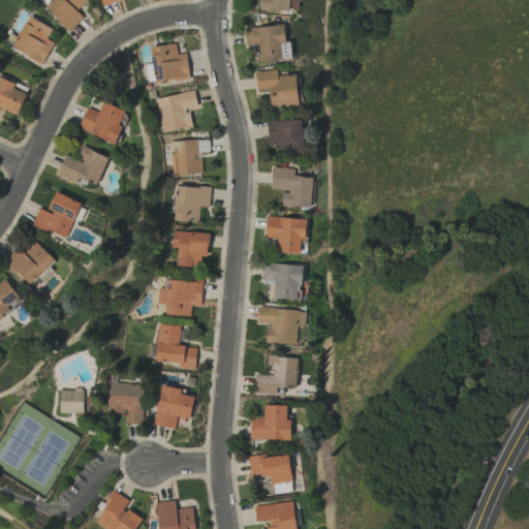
[(76,10),(86,0),(50,0),(43,7),(69,31),(83,17),(76,10)]
